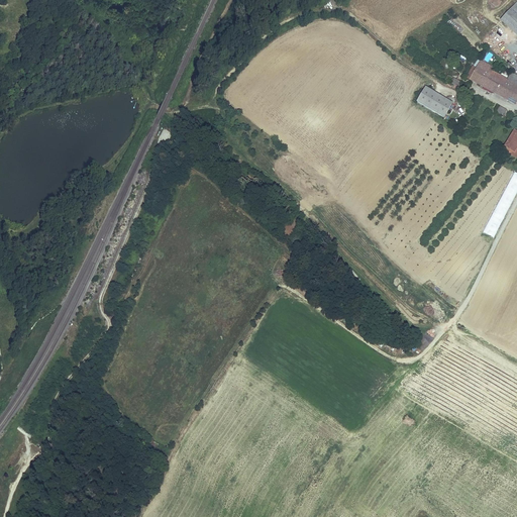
[(516,36),(516,2),(516,3),(500,20),(516,36)]
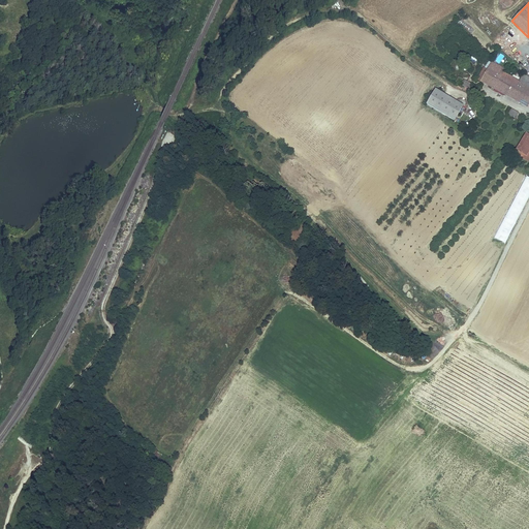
[(458,24),(471,34),(475,29),(462,19),(458,24)]
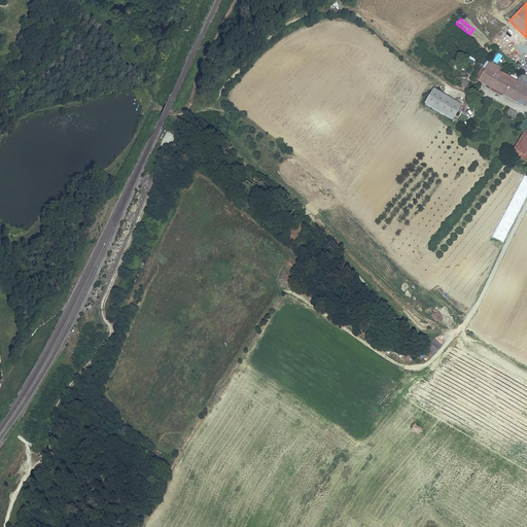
[(499,69),(488,86),(500,95),(503,90),(518,98),(515,102),(526,109),(526,107),(526,81),(522,79),(517,89),(507,82),(512,75),(499,69)]
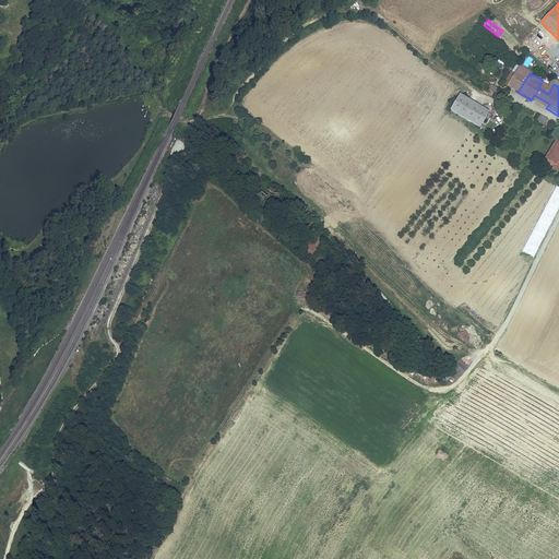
[(511,91),(488,78),(486,82),(508,95),(511,91)]
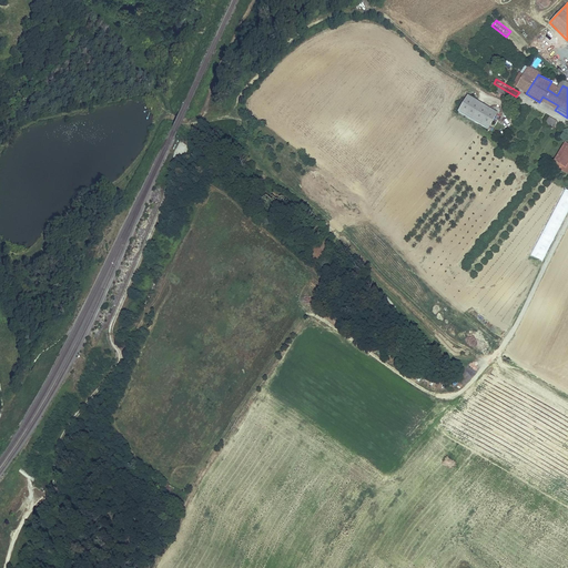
[(494,92),(503,97),(506,90),(496,87),(494,92)]
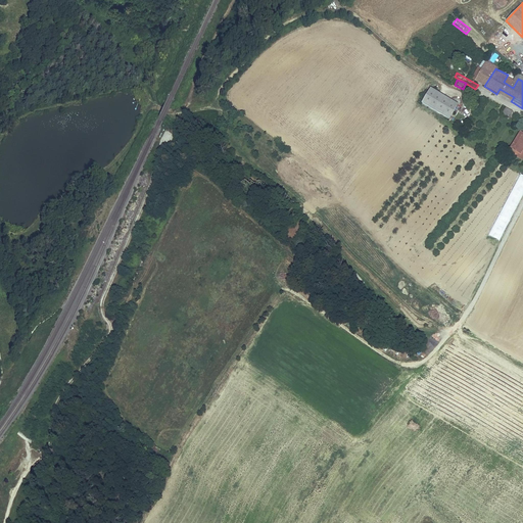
[(452,116),(461,102),(435,86),(426,100),(452,116)]
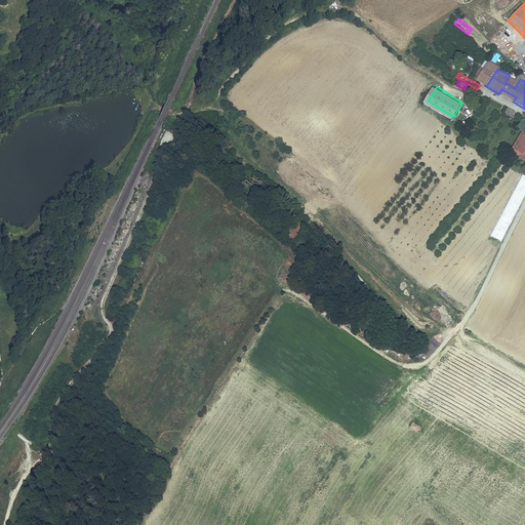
[(501,89),(498,94),(513,102),(516,97),(501,89)]
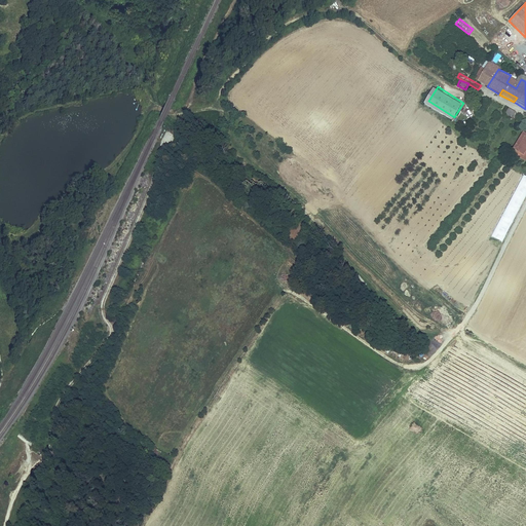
[(504,113),(512,117),(515,111),(509,108),(504,113)]
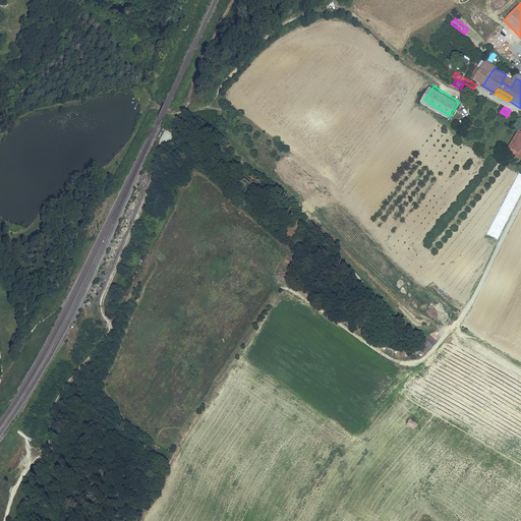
[(520,136),(512,153),(520,158),(520,136)]
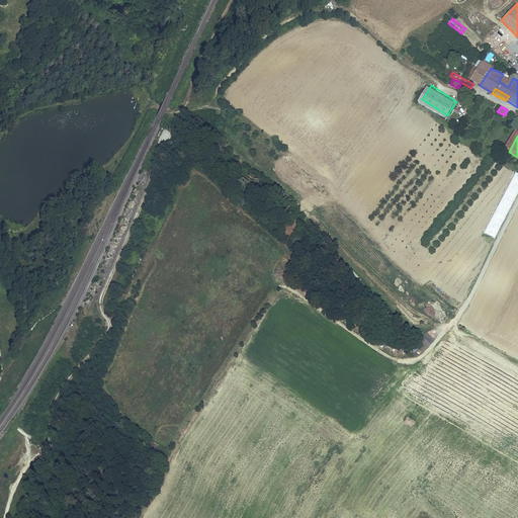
[(517,161),(517,157),(509,152),(507,155),(517,161)]
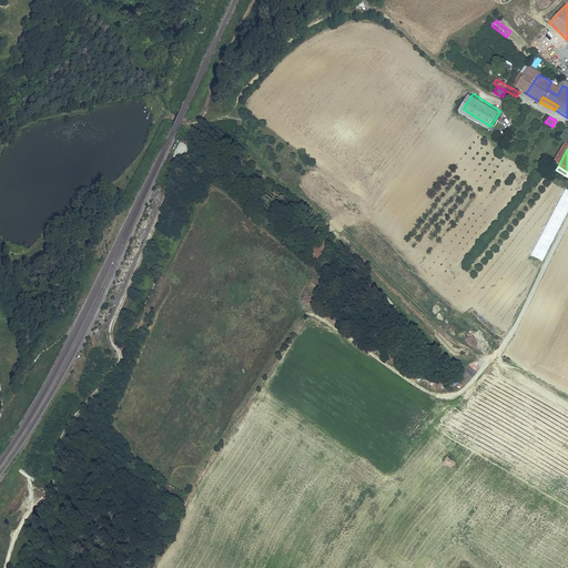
[(567,190),(563,189),(531,256),(545,262),(567,209),(567,190)]
